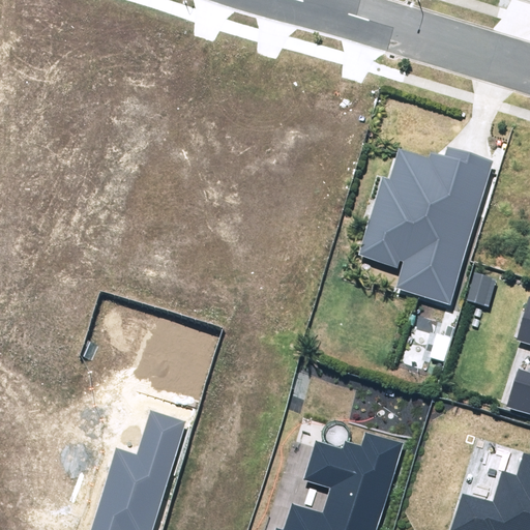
[(395,288),(451,304),(495,162),(448,147),(445,158),(431,153),(429,158),(400,149),(390,180),(381,177),(358,255),(398,267),(400,260),(404,261),(395,288)]
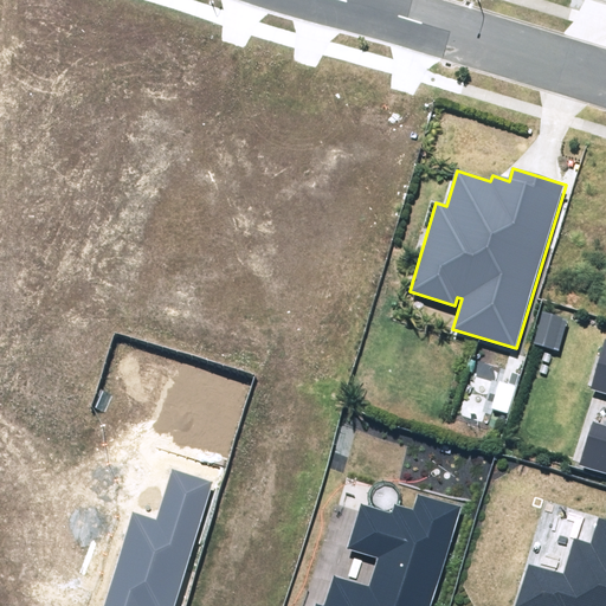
[(535,343),(559,350),(567,318),(543,313),(535,343)]
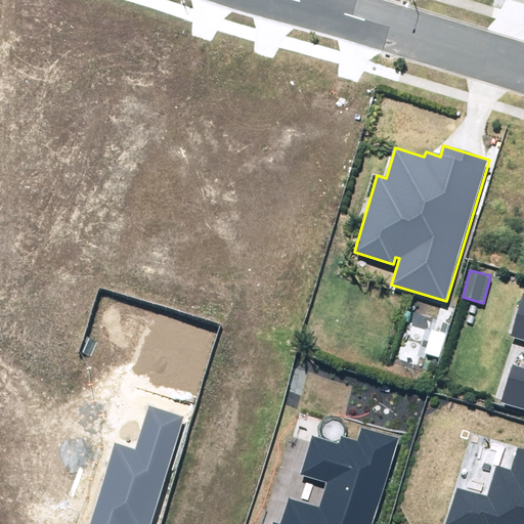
[(523,368),(513,365),(501,402),(523,409),(523,297),(512,337),(523,340),(523,368)]
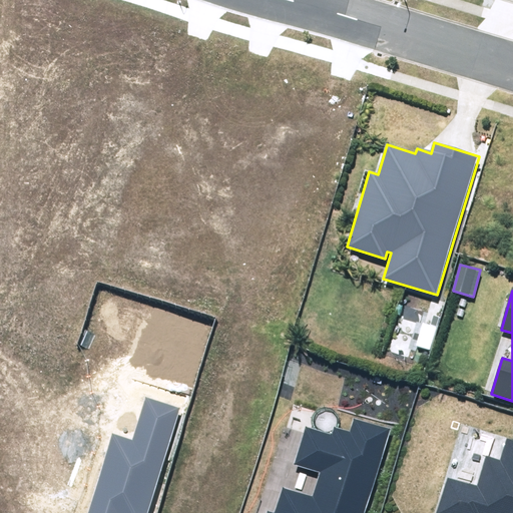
[(147,512),(179,408),(145,398),(132,439),(112,433),(87,512),(147,512)]
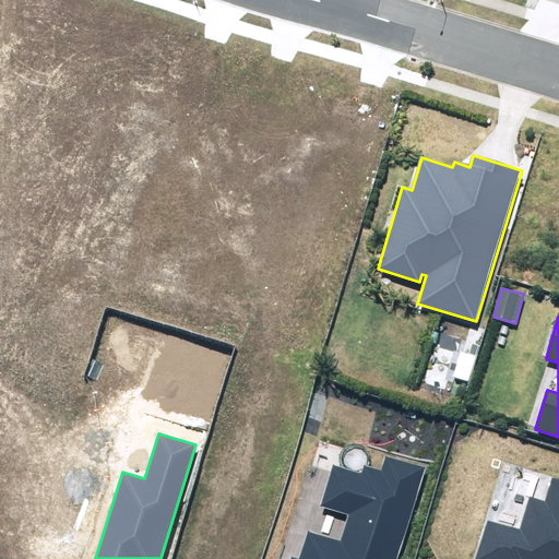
[(395,558),(424,466),(385,454),(381,470),(364,465),(361,473),(334,465),(321,508),(348,515),(342,540),(308,531),(300,558),(292,556),(289,558),(395,558)]
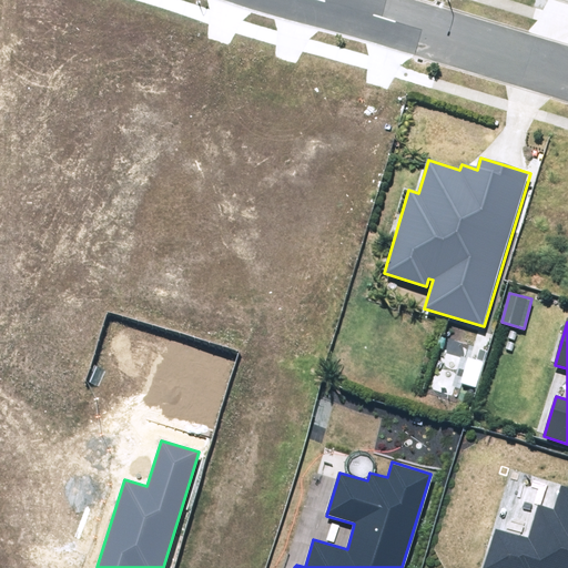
[(567,567),(567,488),(561,487),(555,510),(538,505),(528,538),(495,528),(482,567),(567,567)]
